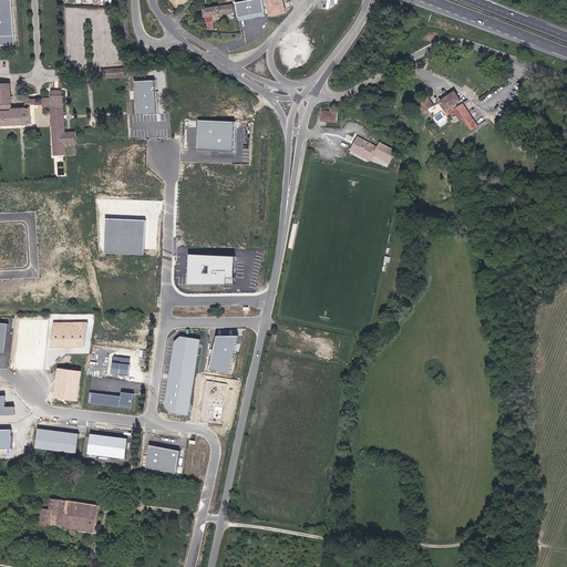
[(0,0),(0,44),(13,44),(10,0),(0,0)]
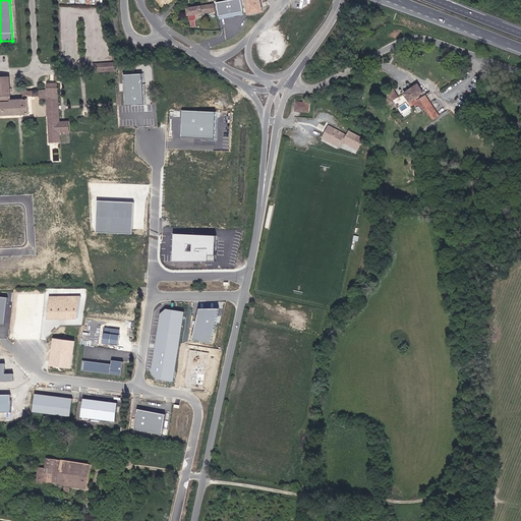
[(244,0),(240,0),(221,3),(223,12),(237,10),(238,16),(247,15),(244,0)]
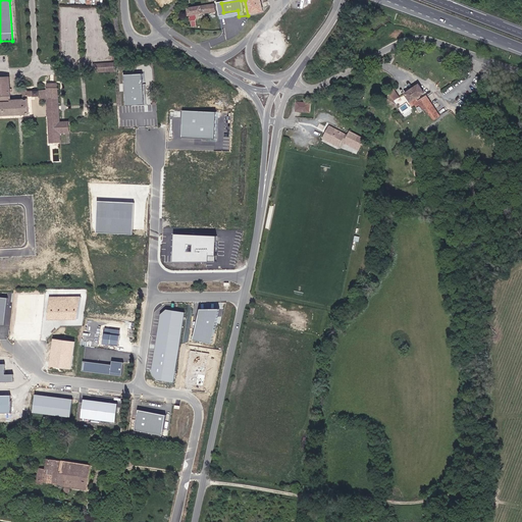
[(265,0),(248,0),(251,16),(268,12),(265,0)]
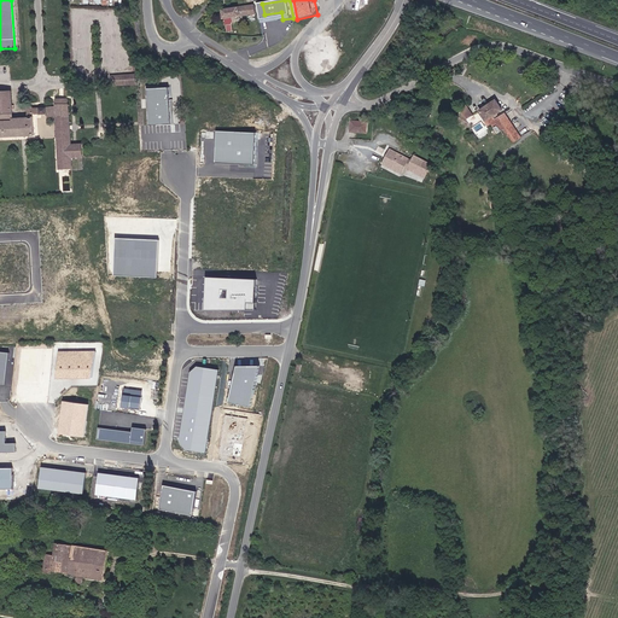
[(256,3),(225,7),(226,19),(258,15),(256,3)]
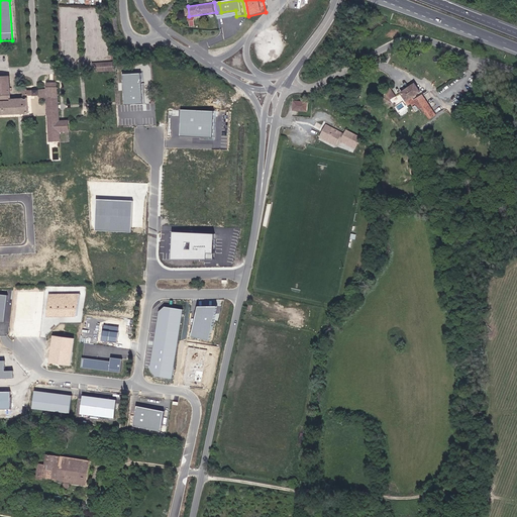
[(115,61),(94,63),(95,72),(116,70),(115,61)]
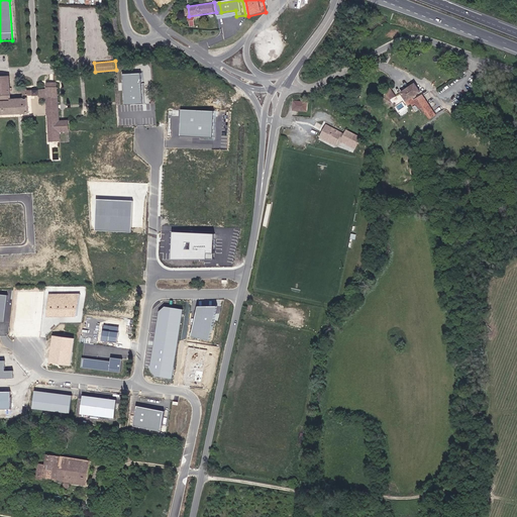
[(141,74),(122,74),(123,104),(142,104),(141,74)]
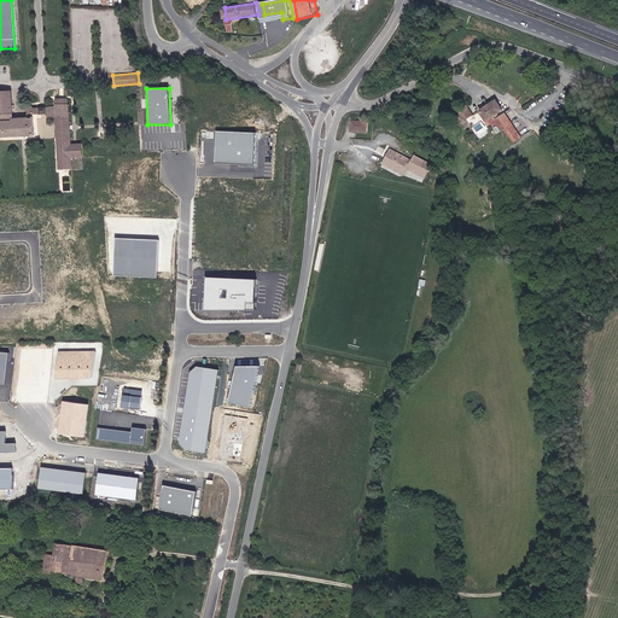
[(0,139),(39,136),(38,117),(56,116),(58,170),(76,169),(75,158),(86,158),(85,151),(85,144),(74,144),(70,98),(56,98),(57,106),(28,108),(28,116),(17,116),(16,91),(0,91),(0,139)]
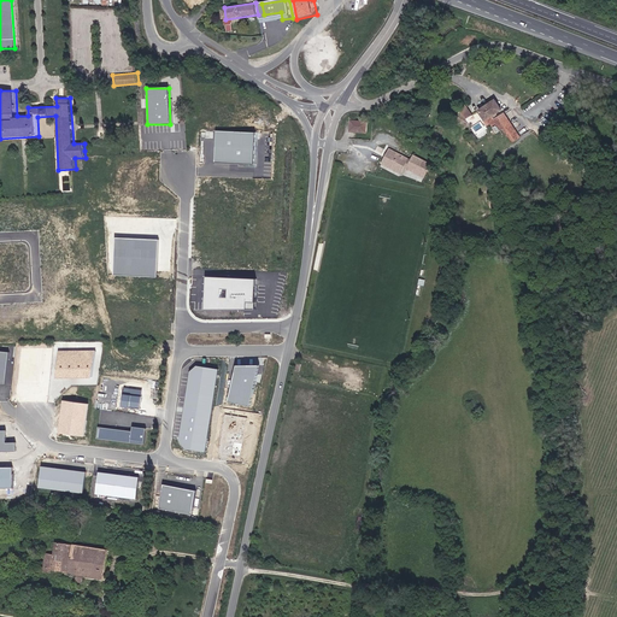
[(493,99),(475,110),(482,122),(500,110),(493,99)]
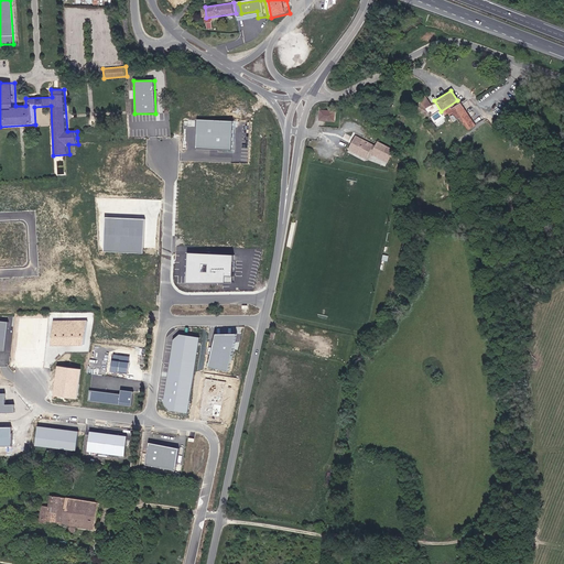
[(425,96),(418,101),(424,110),(432,105),(425,96)]
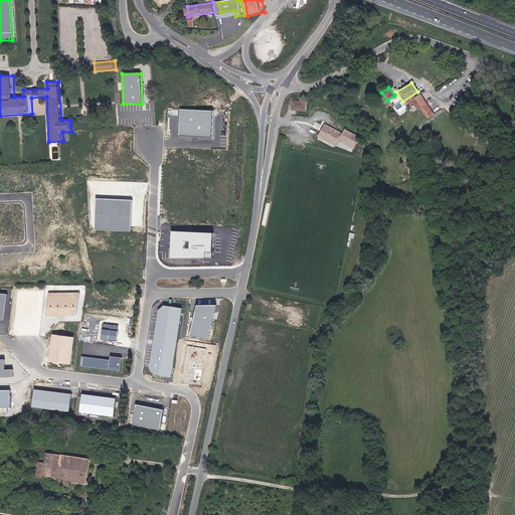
[(437,115),(421,95),(413,101),(411,98),(407,101),(410,105),(411,104),(412,106),(415,104),(418,109),(420,108),(430,120),(437,115)]
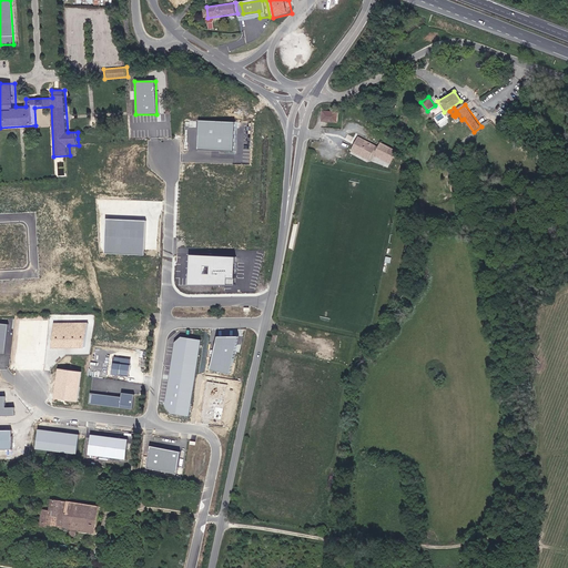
[(340,112),(323,110),(322,122),(337,122),(340,112)]
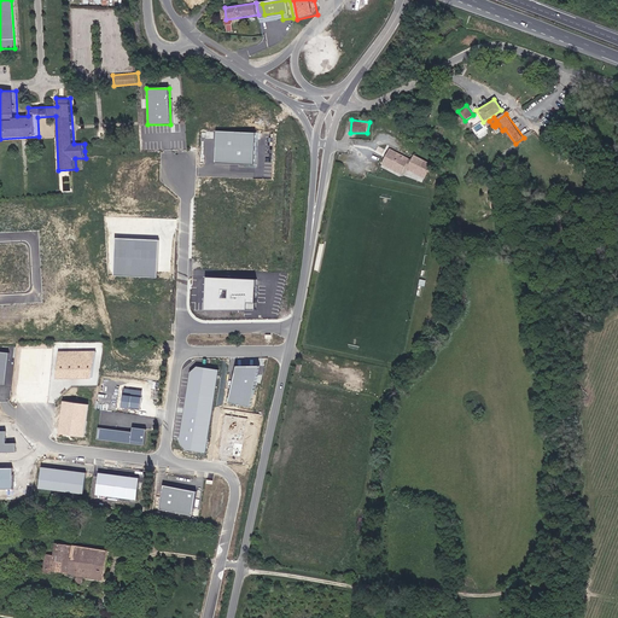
[(255,133),(215,132),(214,163),(254,164),(255,133)]
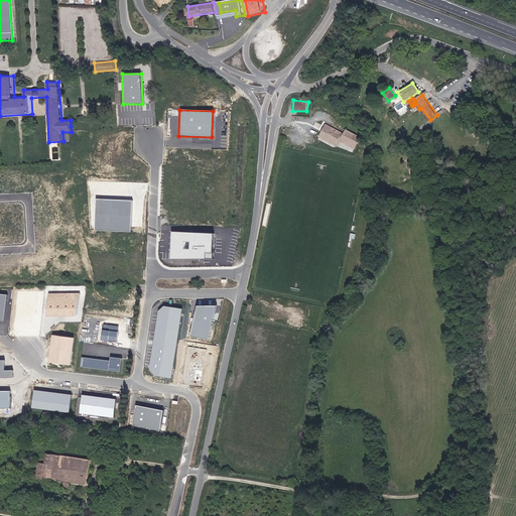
[(344,133),(327,124),(319,137),(337,146),(339,141),(344,133)]
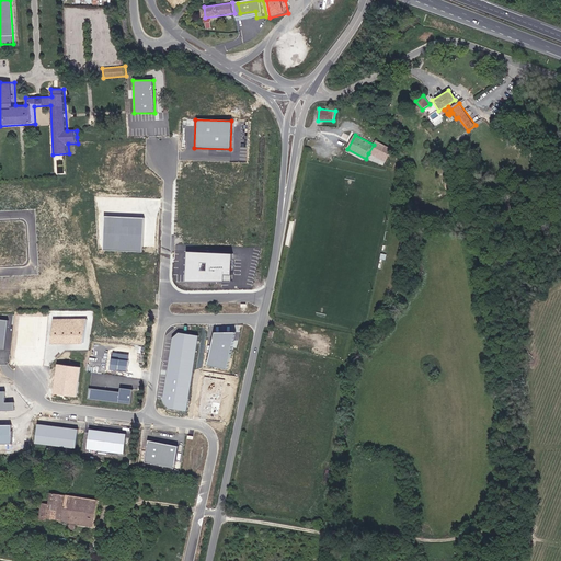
[(376,140),(374,145),(368,153),(386,162),(392,149),(376,140)]
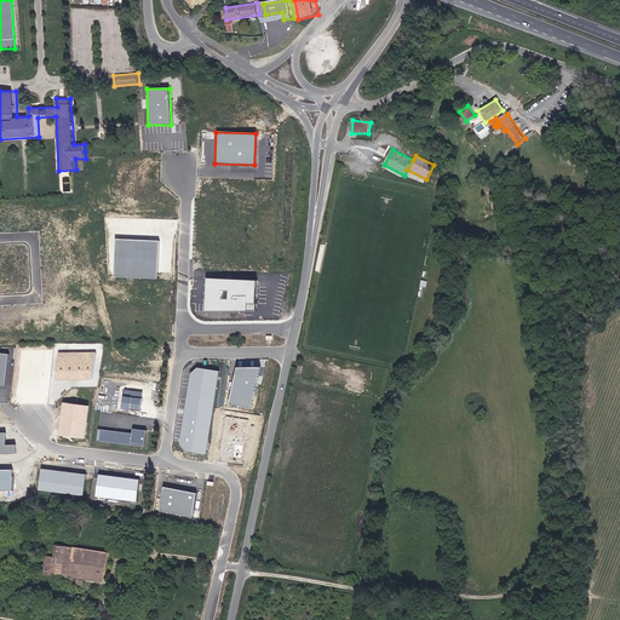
[(159,241),(115,239),(113,276),(156,279),(159,241)]
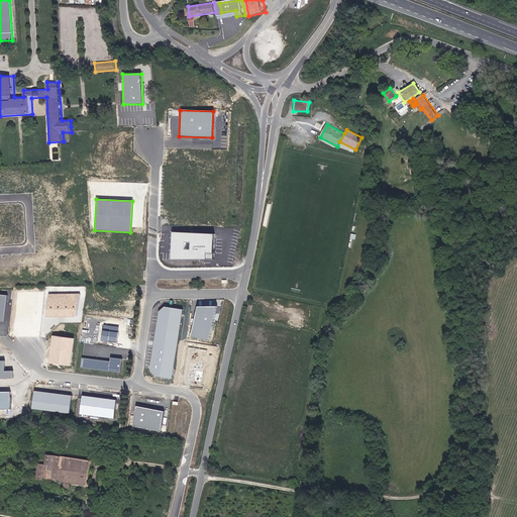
[(0,237),(21,237),(20,211),(16,211),(16,203),(0,203),(0,237)]
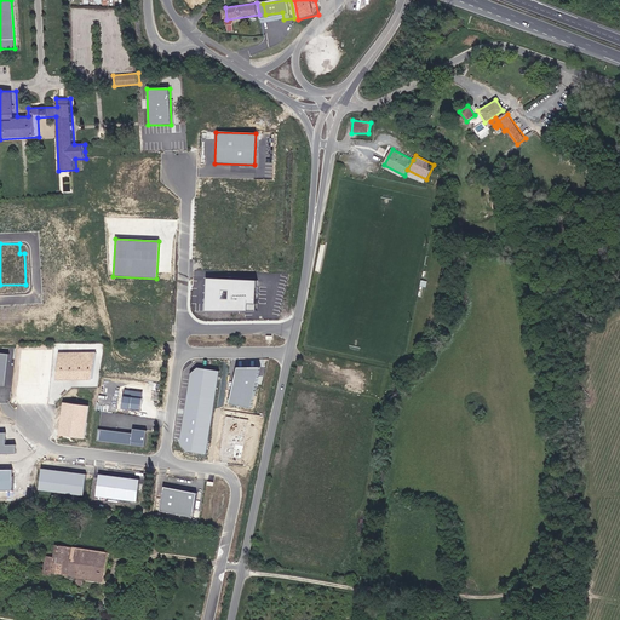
[(257,280),(205,277),(204,311),(256,314),(257,280)]
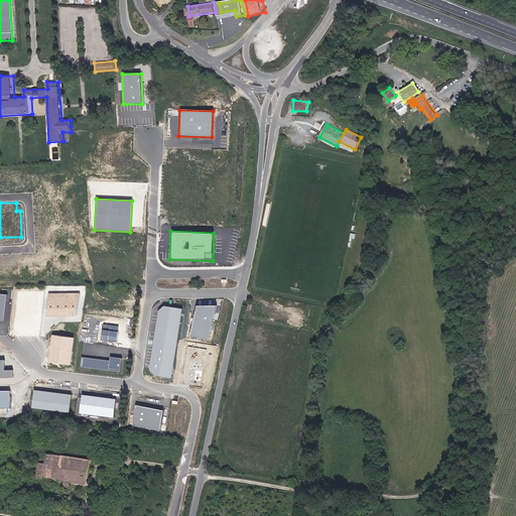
[(39,293),(20,291),(17,318),(36,320),(39,293)]
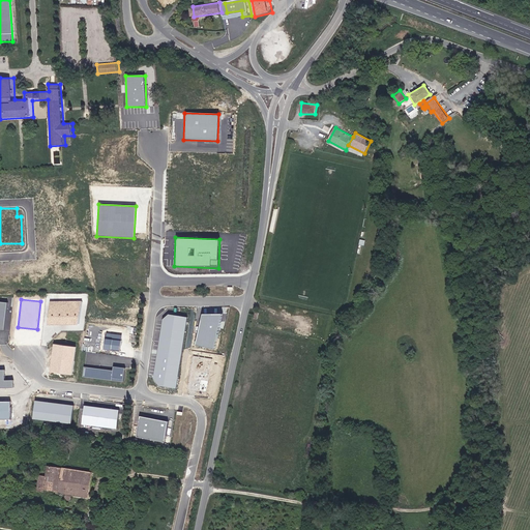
[(82,301),(50,301),(47,325),(79,325),(82,301)]
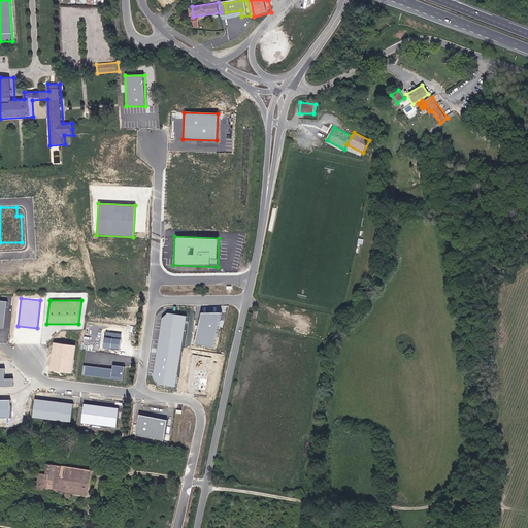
[(187,316),(167,312),(162,318),(153,376),(158,385),(175,388),(187,316)]
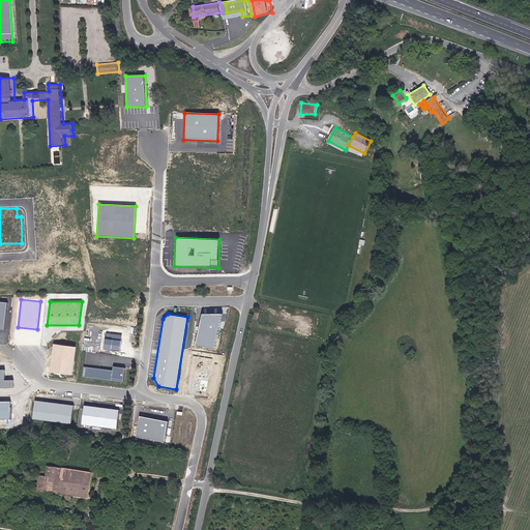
[(222,315),(202,315),(195,346),(213,350),(222,315)]
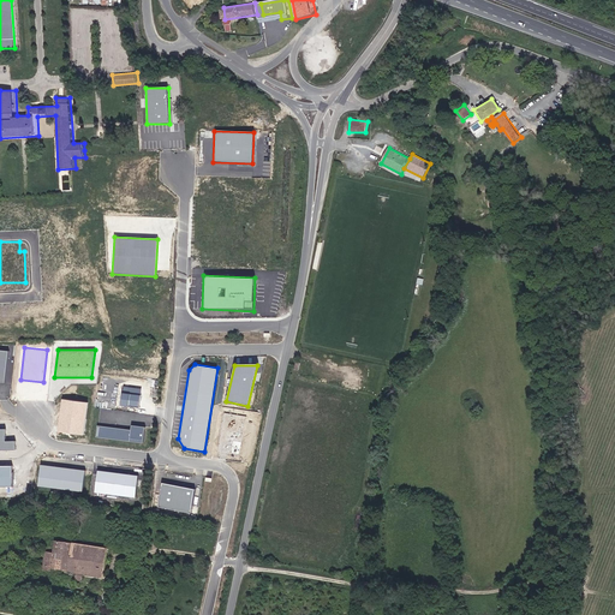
[(142,389),(123,387),(120,405),(138,407),(142,389)]
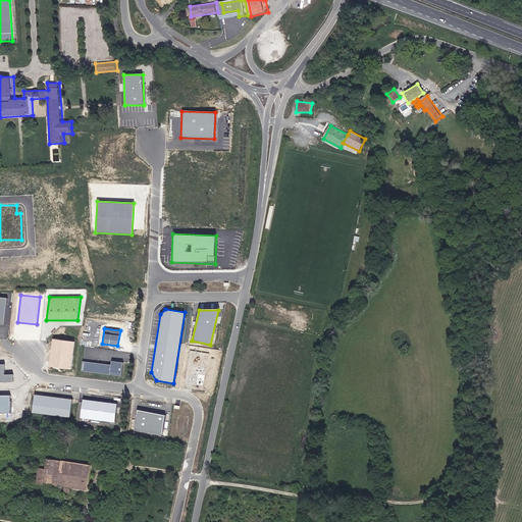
[(74,342),(52,338),(48,367),(70,370),(74,342)]
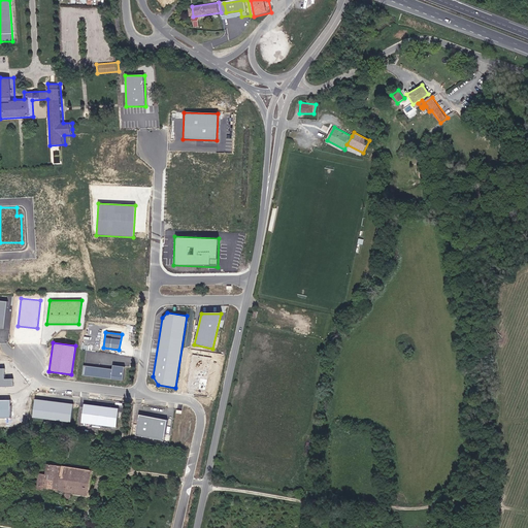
[(124,367),(112,365),(111,369),(84,366),(81,375),(110,378),(122,381),(124,367)]
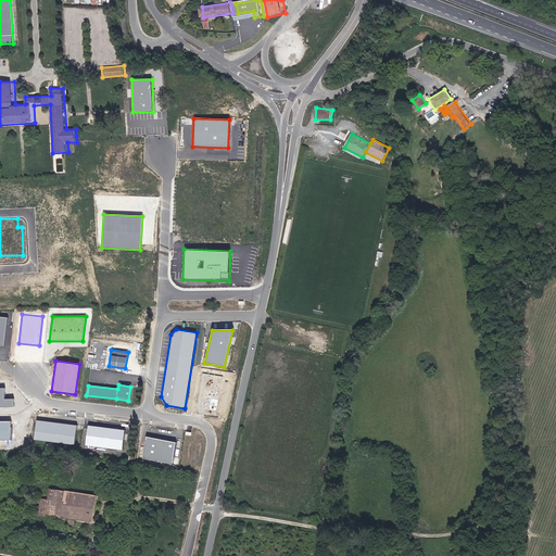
[(3,388),(0,388),(0,406),(14,406),(13,400),(4,400),(3,388)]
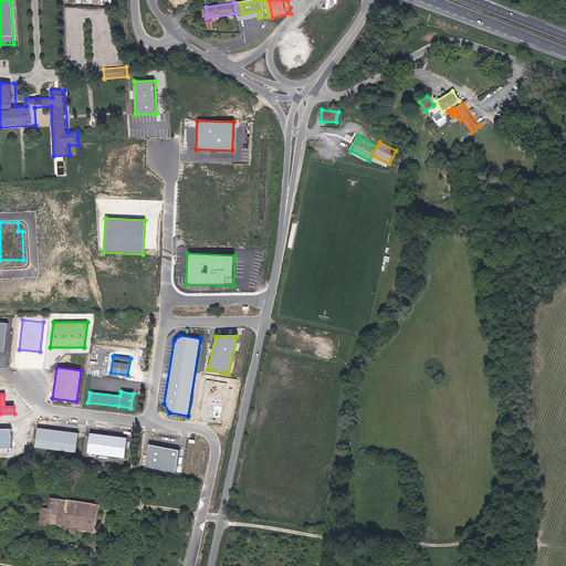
[(77,433),(37,428),(34,448),(75,452),(77,433)]
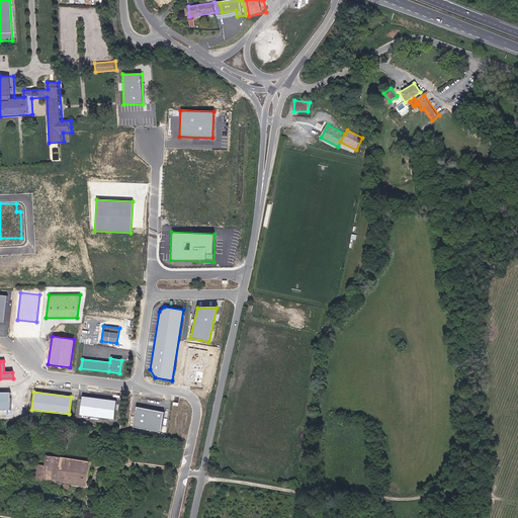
[(9,393),(0,393),(0,410),(9,410),(9,393)]
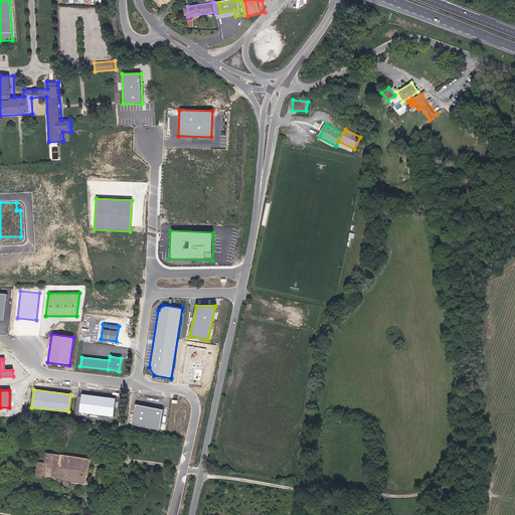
[(115,398),(81,394),(78,412),(113,417),(115,398)]
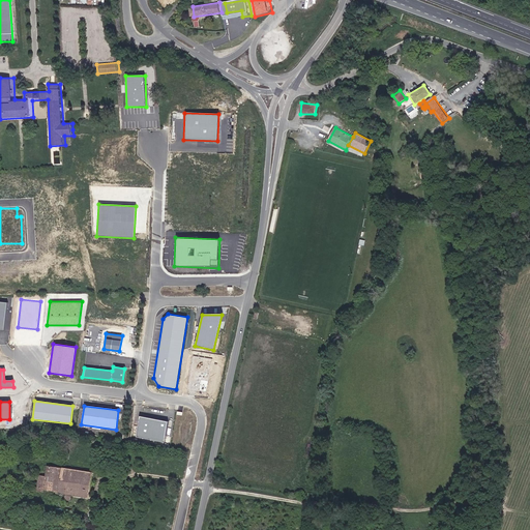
[(167,422),(139,416),(136,437),(164,443),(167,422)]
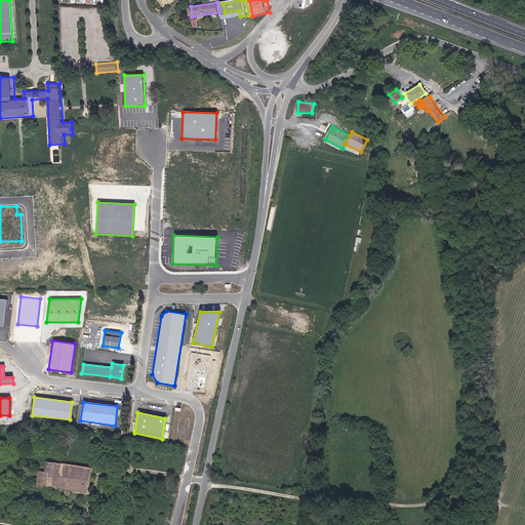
[(39,469),(37,484),(92,493),(96,468),(48,460),(46,470),(39,469)]
